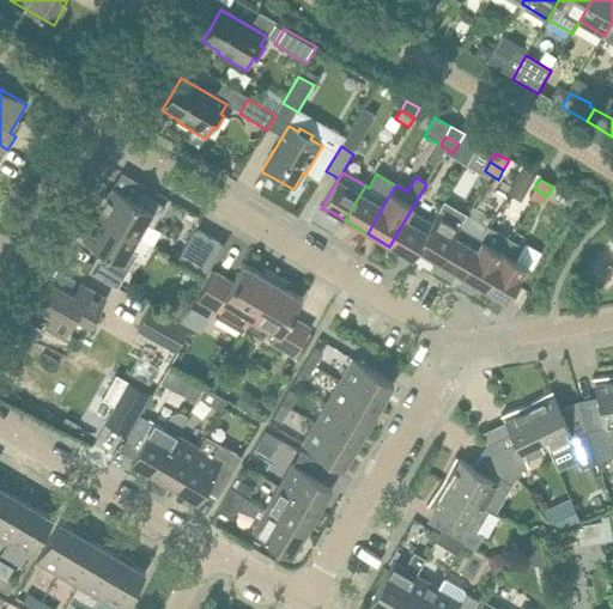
[(534,188),(529,198),(542,205),(547,196),(534,188)]
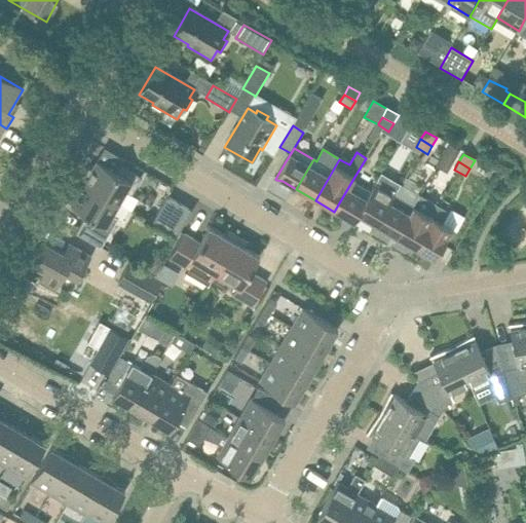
[(85,181),(83,185),(118,206),(124,193),(132,197),(142,180),(117,165),(116,166),(119,167),(115,174),(97,162),(91,171),(88,169),(82,180),(85,181)]
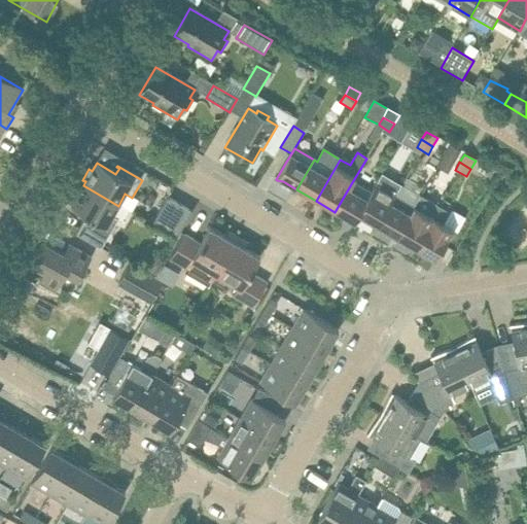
[(371,194),(352,182),(335,212),(348,219),(352,224),(353,224),(372,194),(371,194)]
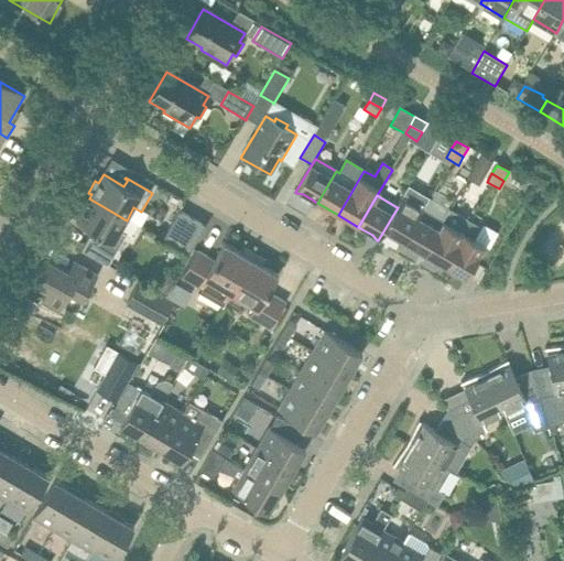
[(127,220),(89,198),(87,203),(84,201),(77,212),(80,214),(75,223),(96,234),(91,240),(89,239),(82,252),(108,268),(126,236),(119,233),(127,220)]
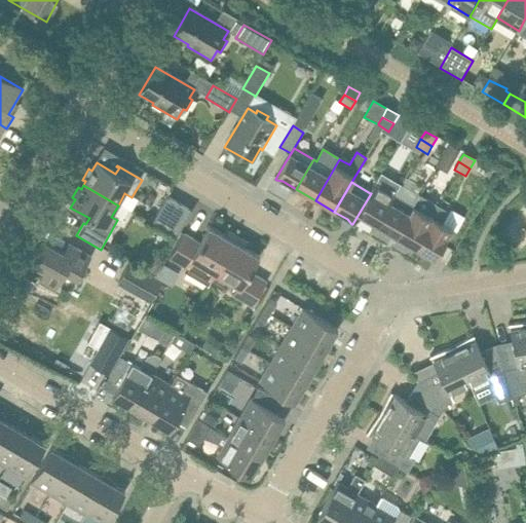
[(395,197),(375,185),(370,193),(371,193),(352,224),(353,225),(358,217),(364,219),(377,226),(395,197)]
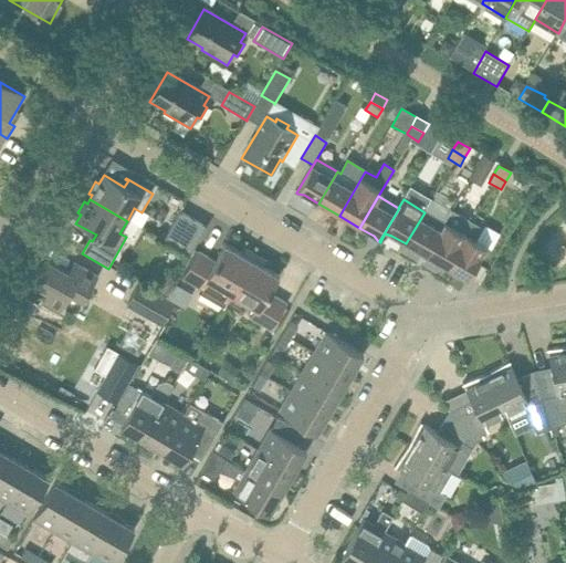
[(444,223),(425,212),(406,243),(426,256),(444,223)]
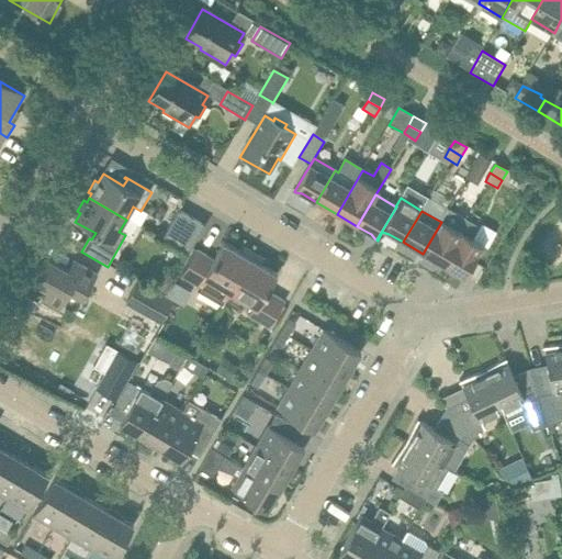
[(448,211),(423,254),(444,266),(469,223),(448,211)]
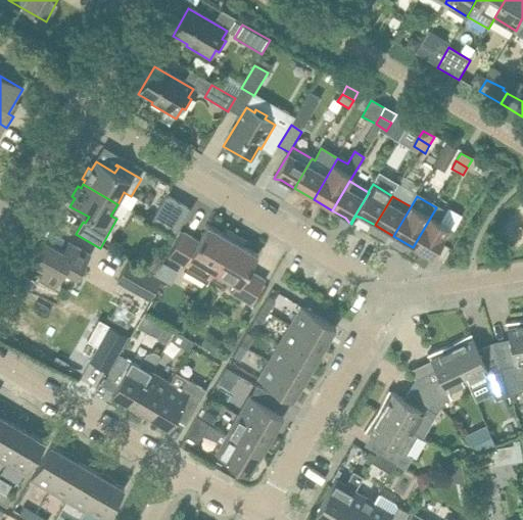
[(167,197),(151,224),(174,237),(190,210),(167,197)]
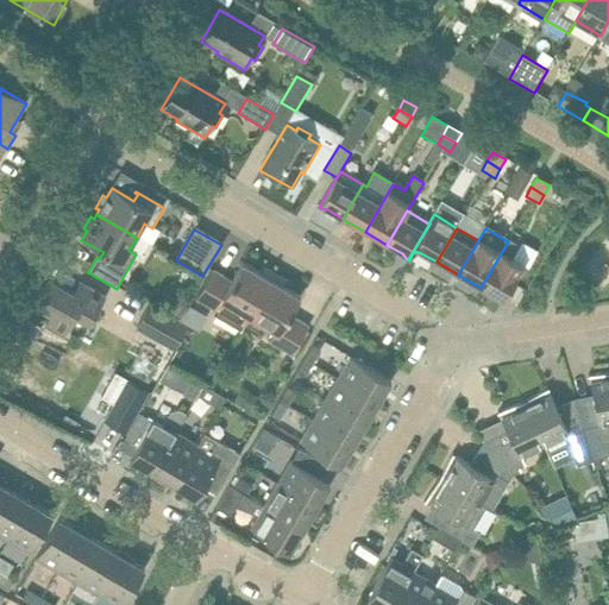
[(520,249),(508,241),(481,288),(496,297),(501,303),(502,303),(523,268),(512,260),(520,249)]
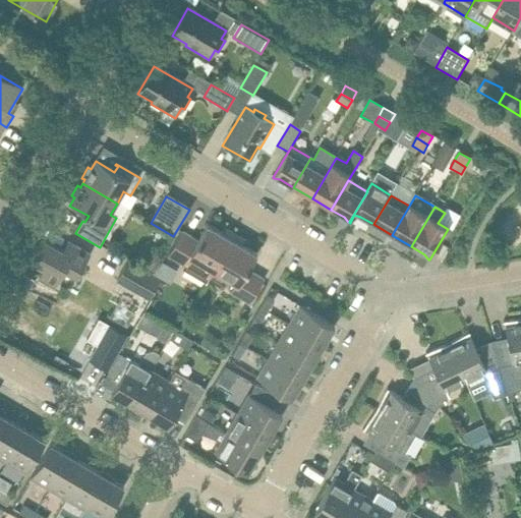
[(168,257),(184,268),(183,269),(207,282),(214,273),(235,236),(225,230),(222,235),(208,227),(198,242),(181,233),(168,257)]
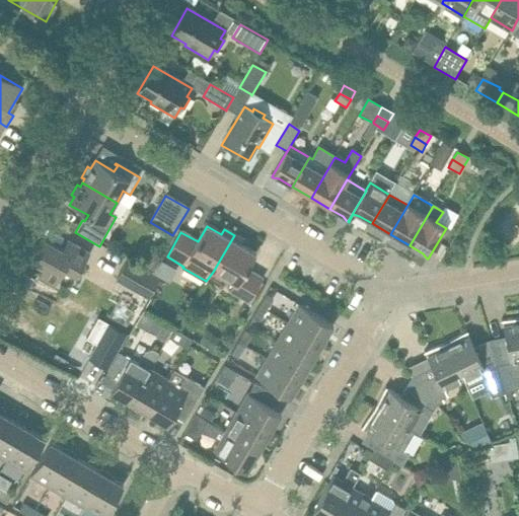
[(244,241),(234,235),(213,272),(236,286),(231,294),(248,304),(252,297),(263,280),(246,271),(255,254),(241,246),(244,241)]
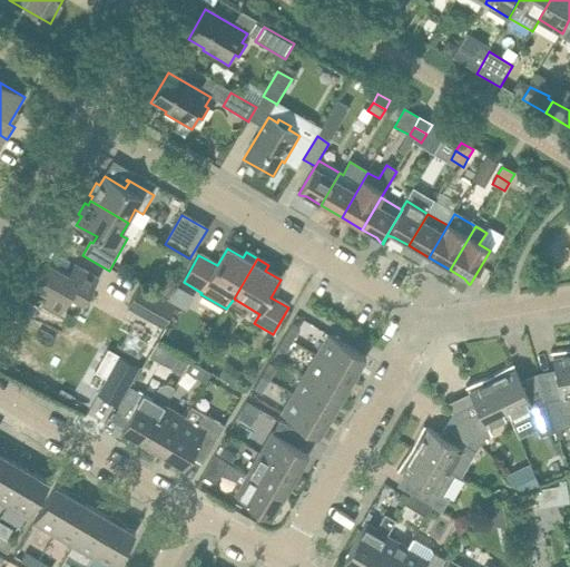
[(49,266),(36,289),(48,295),(45,301),(62,311),(70,297),(84,304),(97,280),(82,272),(77,282),(49,266)]
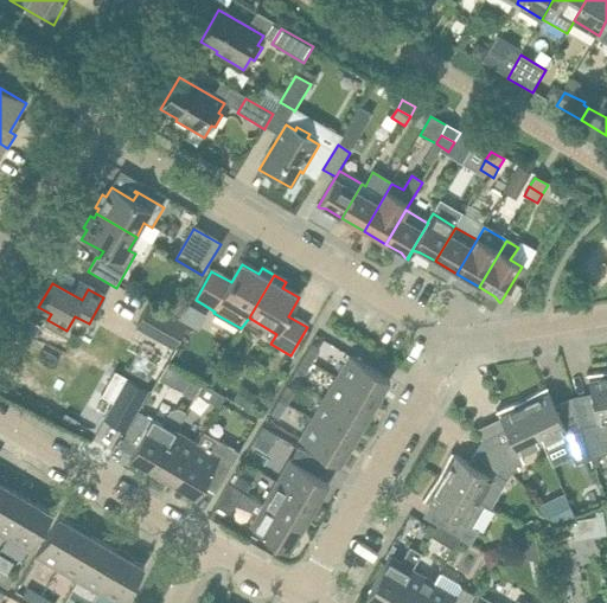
[(148,306),(135,329),(172,350),(186,327),(148,306)]
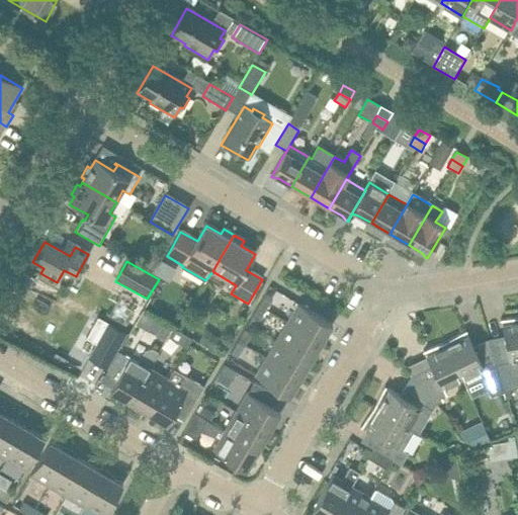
[(272,299),(265,295),(259,307),(265,311),(272,299)]
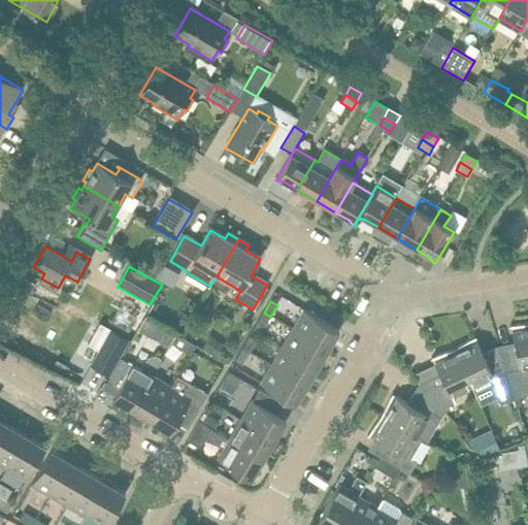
[(338,332),(303,312),(293,330),(328,351),(338,332)]
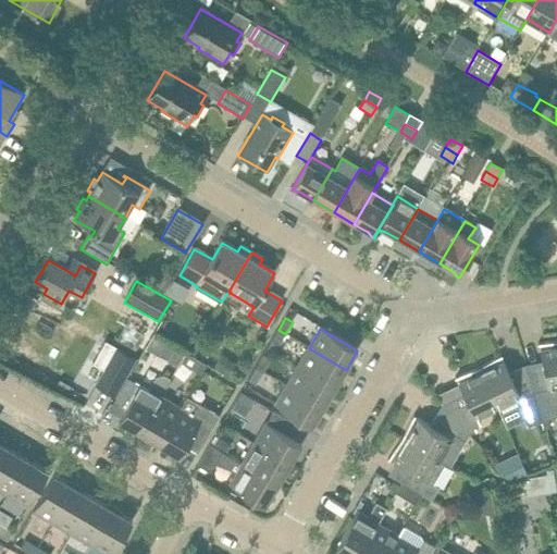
[(285,334),(279,330),(270,343),(277,347),(285,334)]
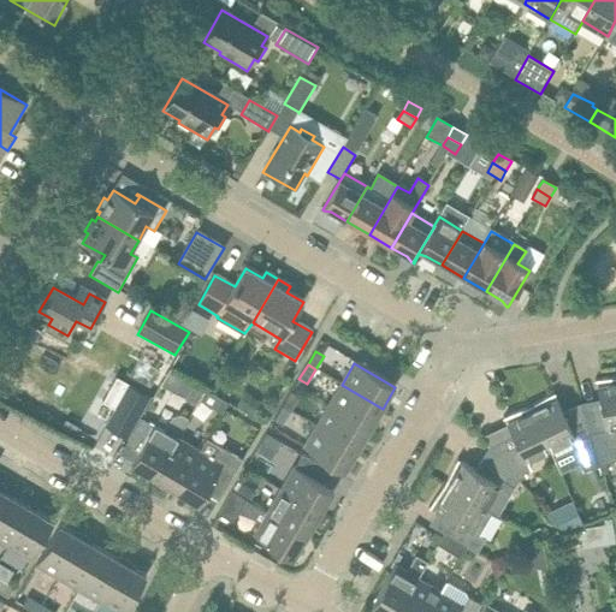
[(615,379),(594,381),(596,384),(597,382),(604,426),(587,428),(600,468),(615,462),(615,455),(614,441),(615,441),(615,379)]
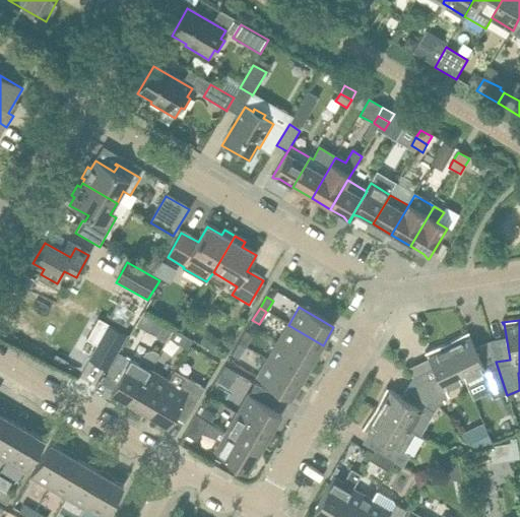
[(99,325),(89,341),(101,348),(90,367),(106,375),(126,341),(99,325)]
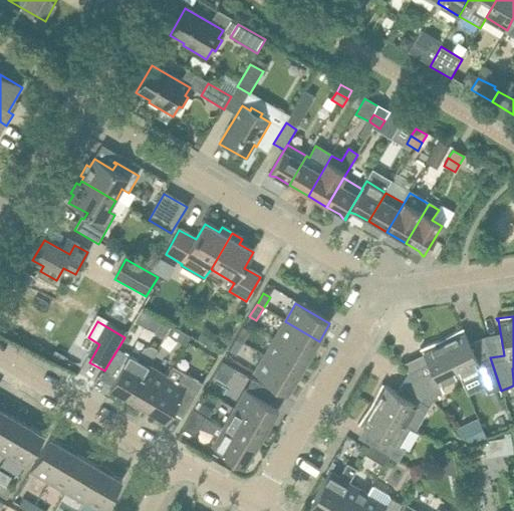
[(319,341),(285,321),(274,339),(308,359),(319,341)]
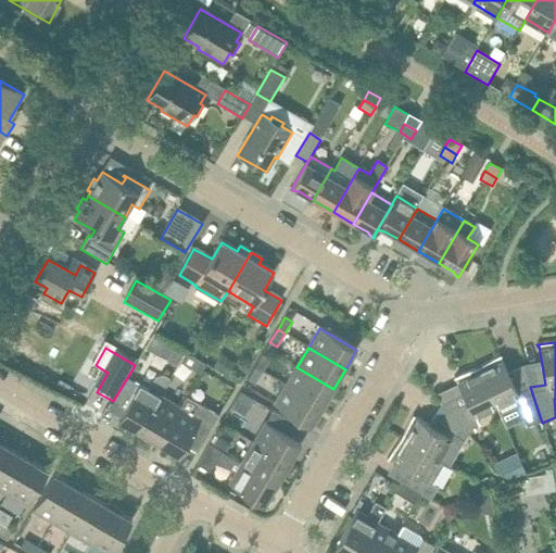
[(205,366),(185,354),(179,364),(200,376),(205,366)]
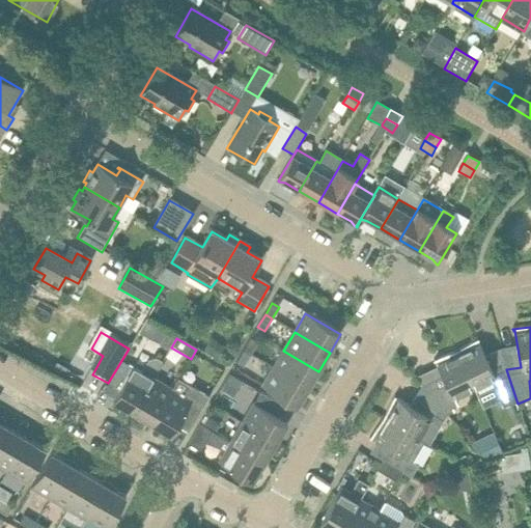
[(251,339),(244,352),(250,356),(257,343),(251,339)]
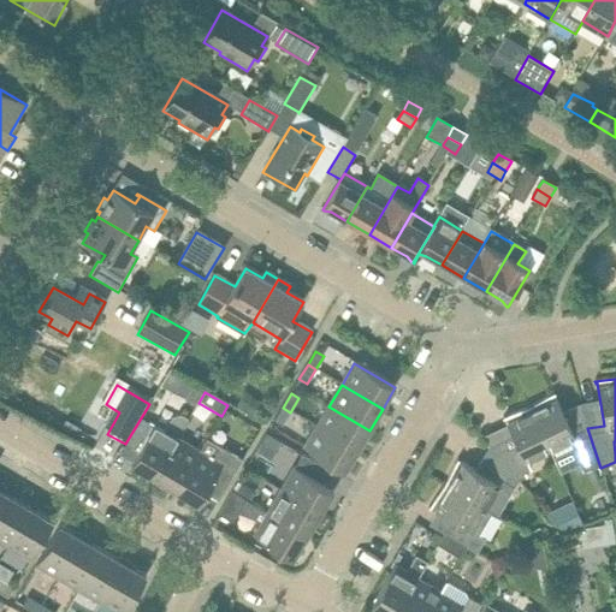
[(555,394),(529,409),(550,451),(563,444),(569,457),(574,455),(582,474),(600,468),(587,428),(573,435),(554,397),(555,396),(555,394)]
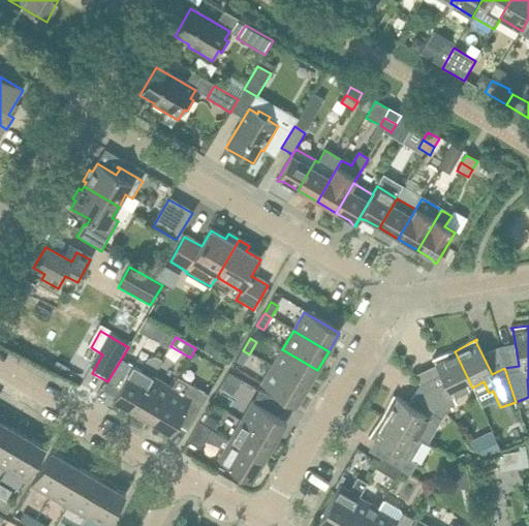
[(211,340),(205,350),(217,358),(223,347),(211,340)]
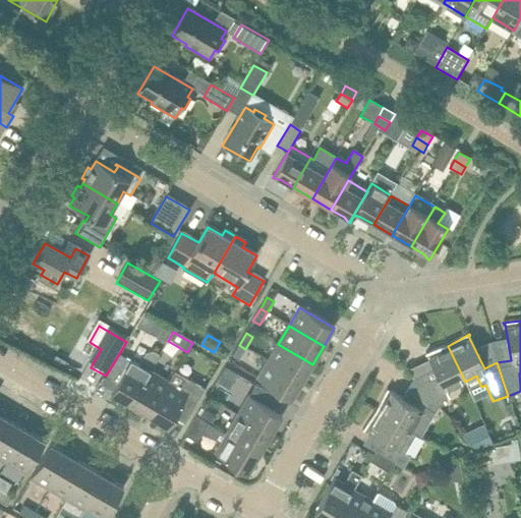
[(312,364),(278,344),(268,361),(302,382),(312,364)]
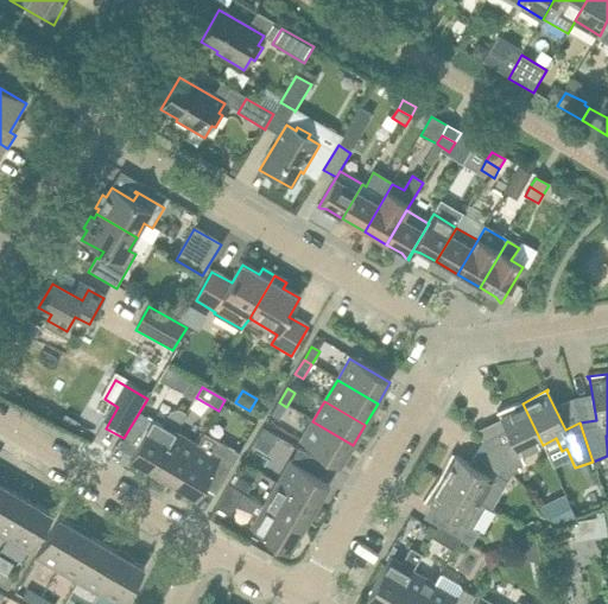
[(286,407),(279,402),(271,417),(279,421),(286,407)]
